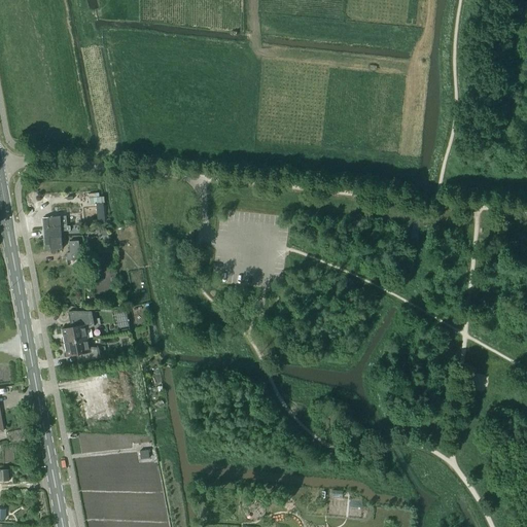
[(61,217),(43,219),(43,229),(67,227),(70,227),(70,226),(68,226),(67,221),(67,217),(61,217)]
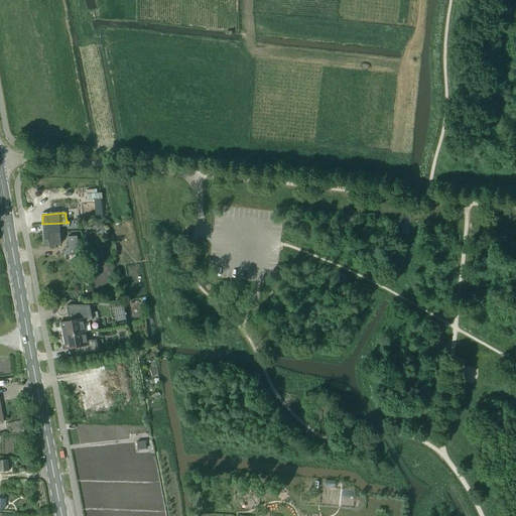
[(66,223),(42,224),(43,234),(60,233),(60,227),(67,226),(69,226),(69,223),(66,223)]
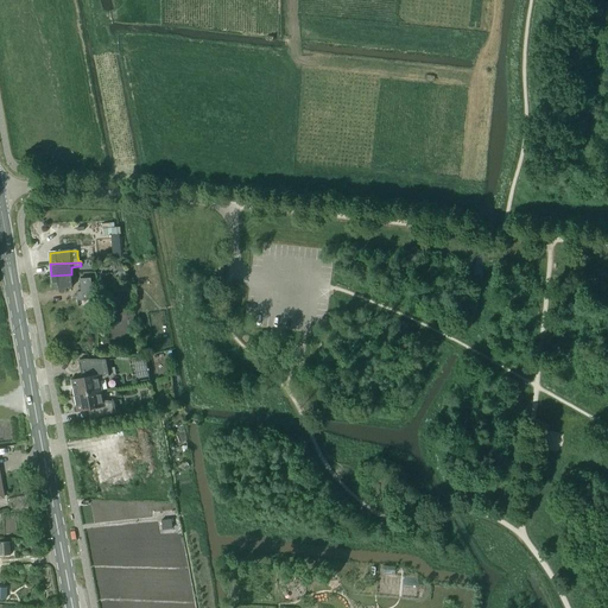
[(115,266),(116,278),(126,277),(126,266),(115,266)]
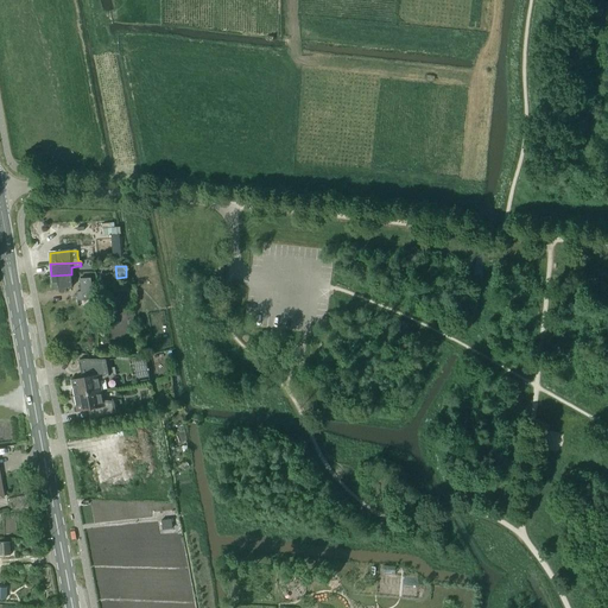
[(71,274),(51,276),(52,290),(61,289),(61,293),(68,292),(67,289),(73,287),(71,274)]
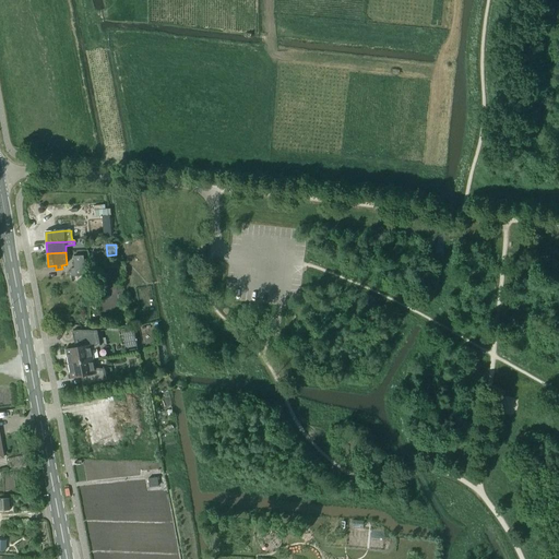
[(84,277),(86,277),(84,256),(74,257),(75,269),(72,269),(72,276),(84,275),(84,277)]
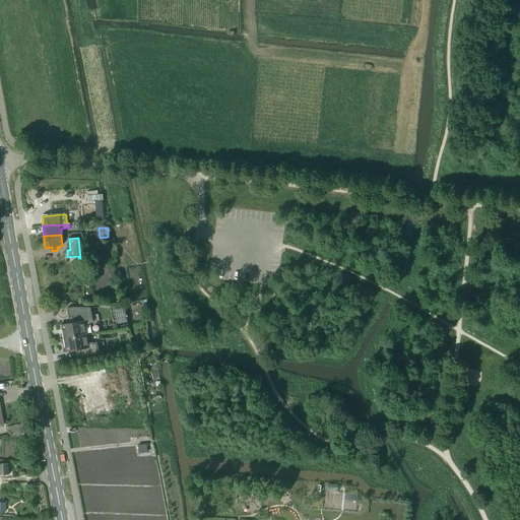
[(118,325),(128,323),(125,307),(114,307),(118,325)]
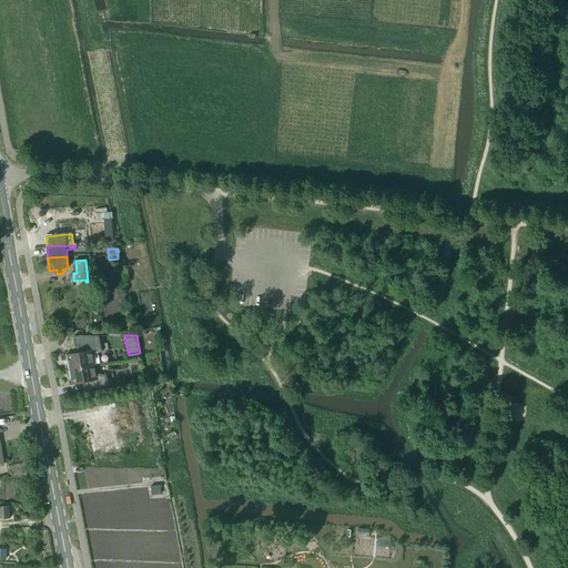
[(81,353),(68,356),(69,361),(68,363),(67,365),(67,366),(67,368),(67,372),(78,369),(95,365),(93,356),(101,352),(100,336),(80,336),(78,336),(81,353)]
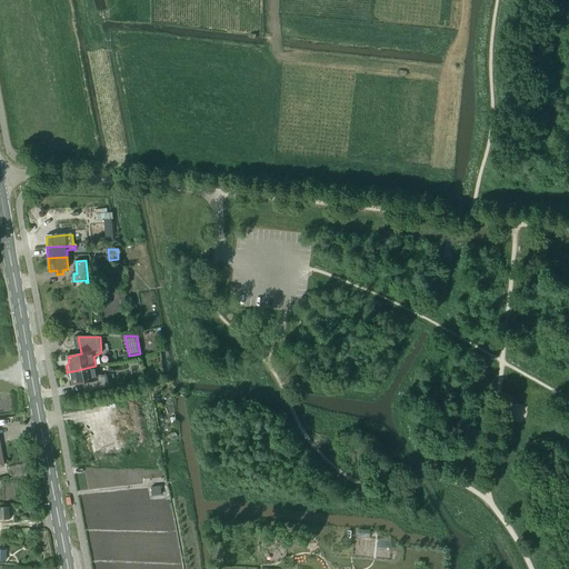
[(96,366),(78,370),(67,372),(67,375),(68,376),(69,378),(71,379),(72,380),(73,386),(83,383),(83,386),(89,385),(90,391),(109,388),(107,376),(98,376),(96,366)]
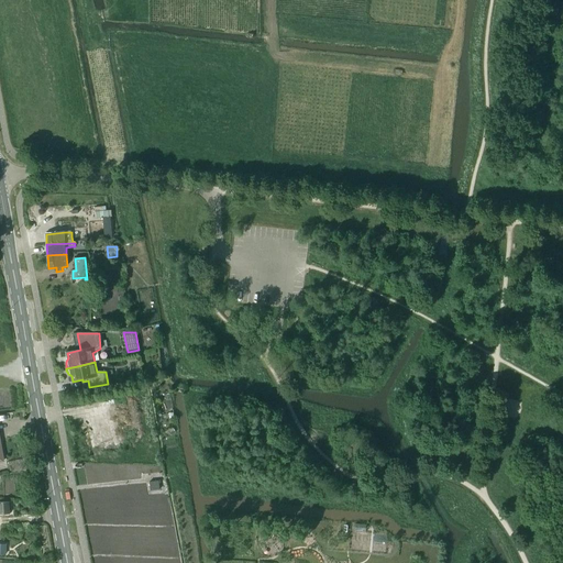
[(150,483),(151,492),(159,490),(158,482),(150,483)]
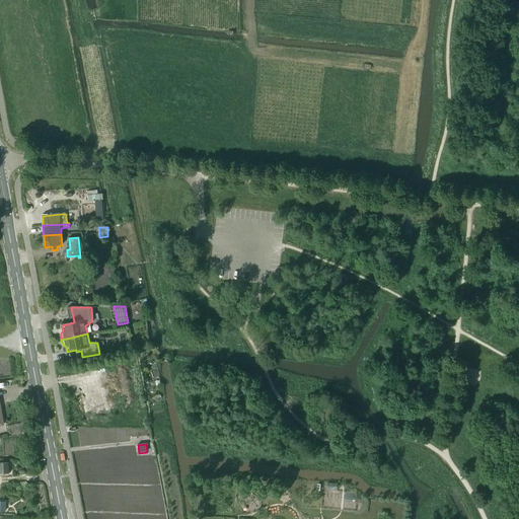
[(0,473),(9,474),(8,463),(0,463),(0,473)]
